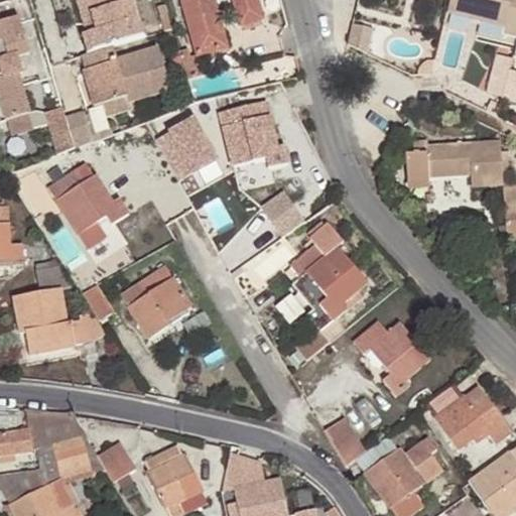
[(97,29),(87,0),(76,0),(87,32),(97,29)]
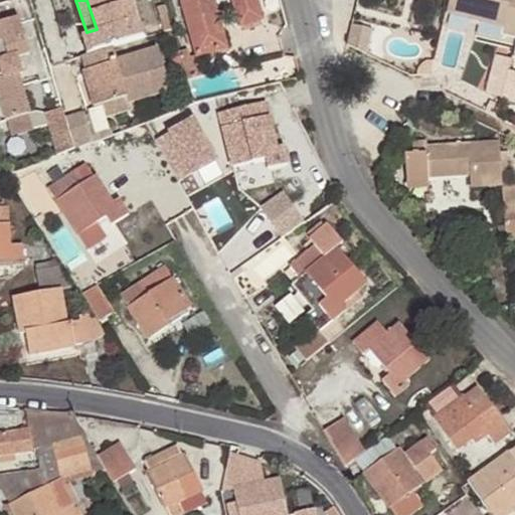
[(114,44),(145,34),(134,0),(87,0),(97,29),(87,32),(81,33),(88,51),(114,44)]
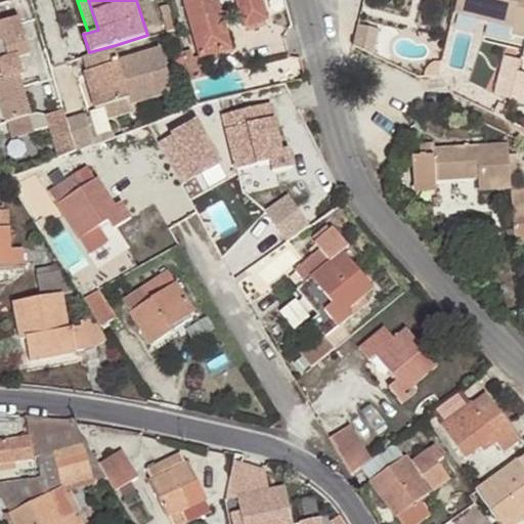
[(188,58),(194,80),(210,75),(204,54),(226,47),(210,0),(237,0),(244,23),(267,16),(261,0),(184,0),(202,55),(188,58)]
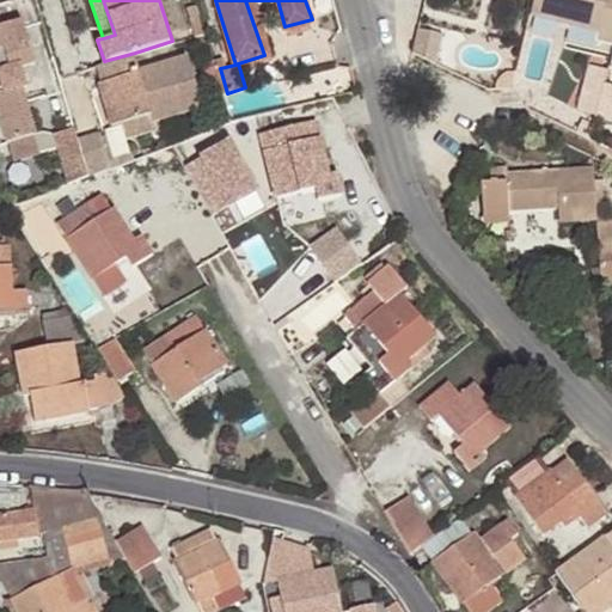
[(274,53),(257,0),(245,0),(264,55),(274,53)]
